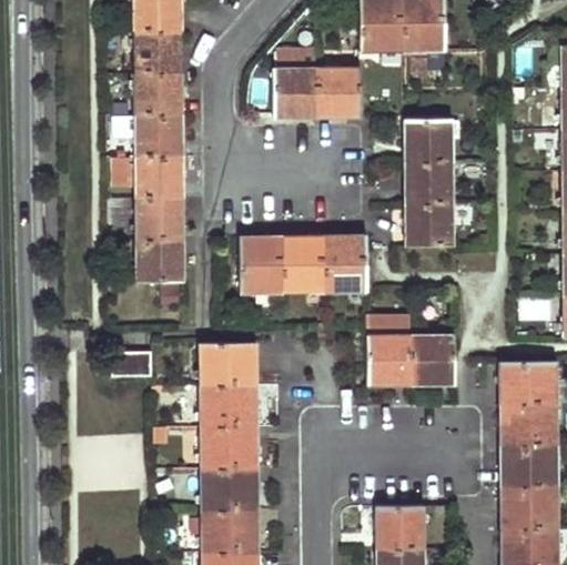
[(133,0),(133,30),(181,31),(180,0),(133,0)]
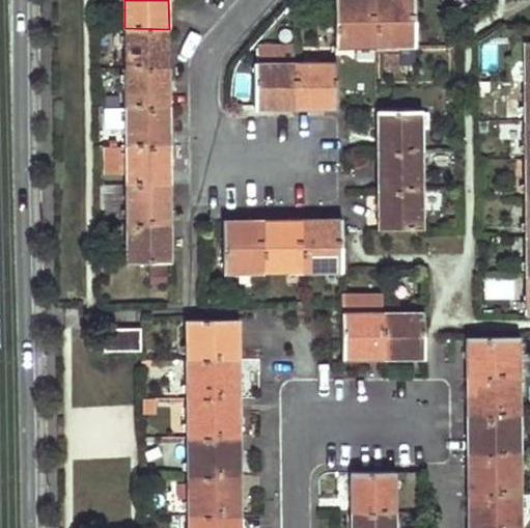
[(375,0),(336,0),(337,46),(375,46),(375,0)]
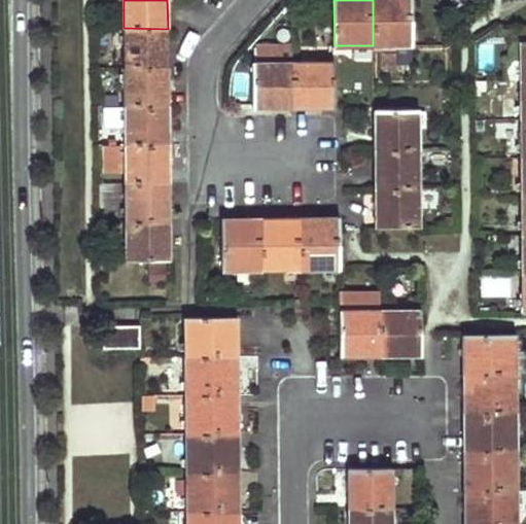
[(413,0),(373,0),(373,45),(414,45),(413,0)]
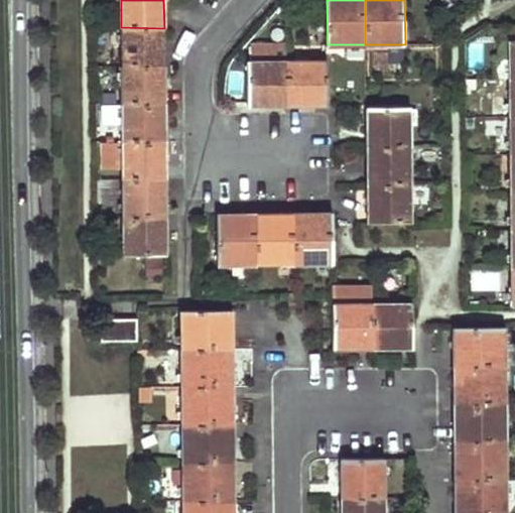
[(164,28),(121,27),(122,67),(164,66),(164,28)]
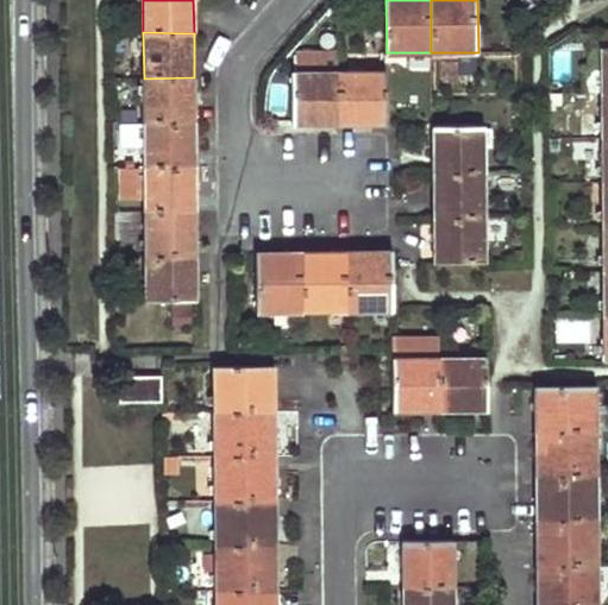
[(478,81),(478,62),(445,62),(445,81),(478,81)]
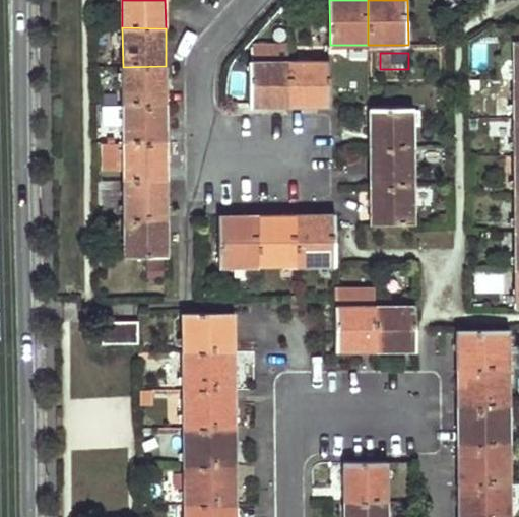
[(513,79),(513,59),(498,59),(498,79),(513,79)]
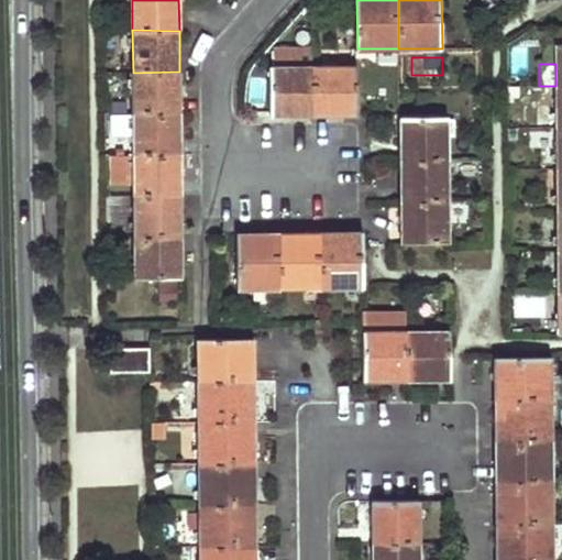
[(312,66),(271,67),(270,106),(294,106),(294,114),(312,114),(312,106),(312,66)]
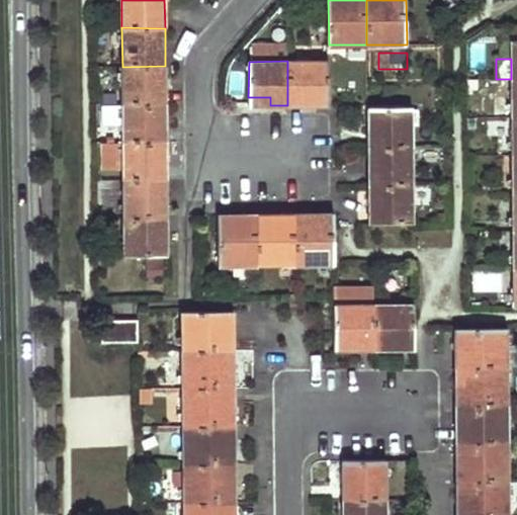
[(329,61),(287,61),(287,97),(308,96),(308,105),(329,105),(329,61)]
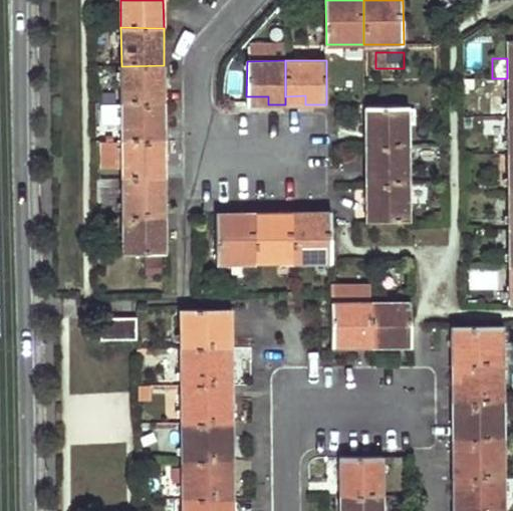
[(164,65),(121,66),(121,103),(164,102),(164,65)]
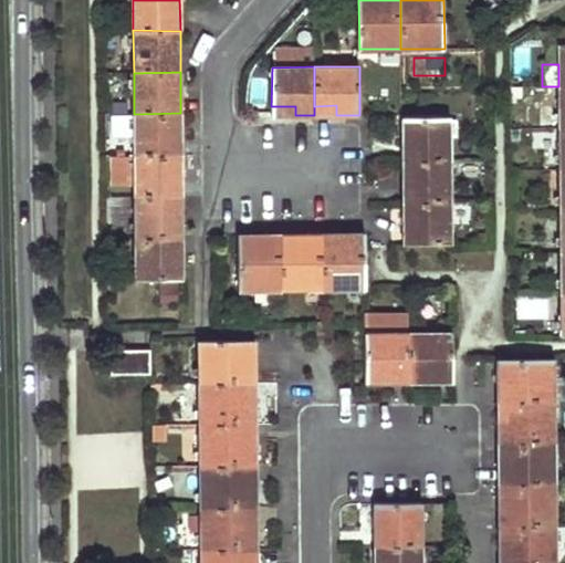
[(336,105),(314,106),(314,115),(336,115),(336,105)]
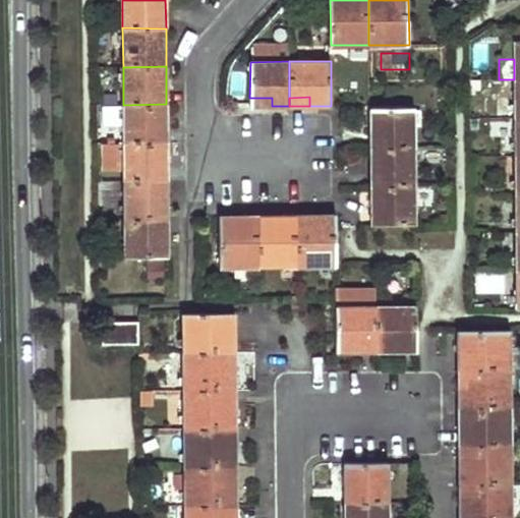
[(166,104),(123,105),(124,144),(166,142),(166,104)]
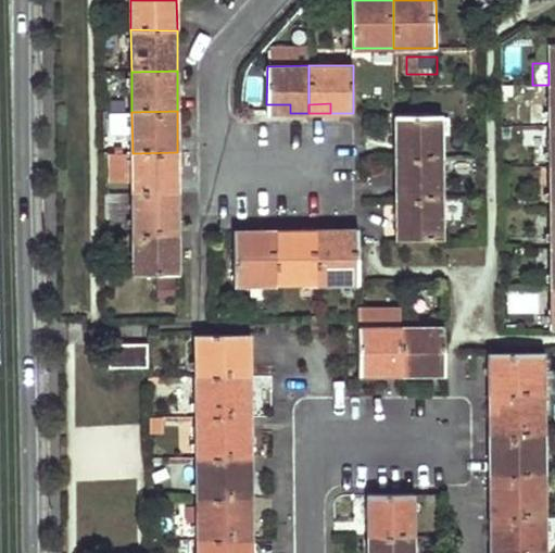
[(443,115),(396,115),(396,159),(443,158),(443,115)]
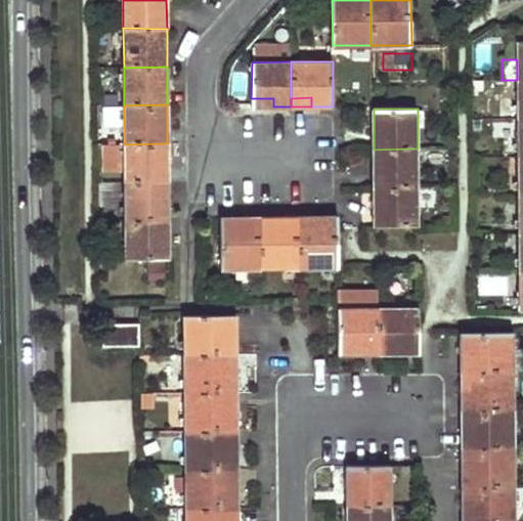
[(167,143),(125,144),(105,144),(105,171),(125,170),(125,184),(168,184),(167,143)]
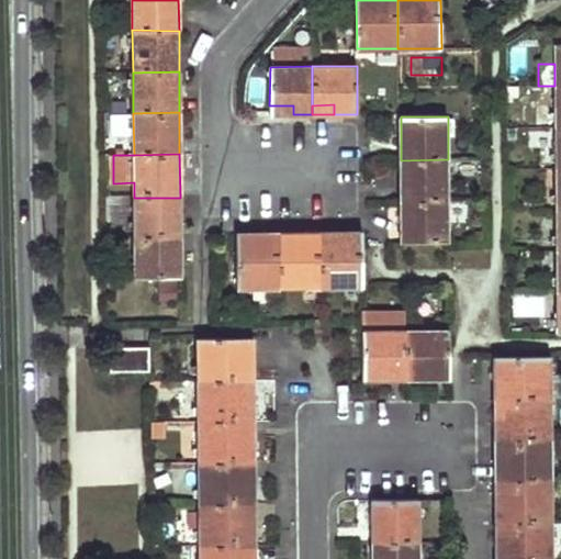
[(448,159),(401,160),(401,202),(448,202),(448,159)]
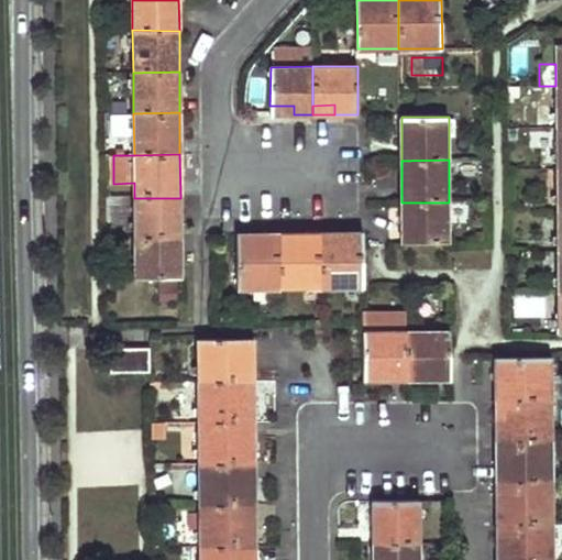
[(180,198),(134,198),(134,239),(180,239),(180,198)]
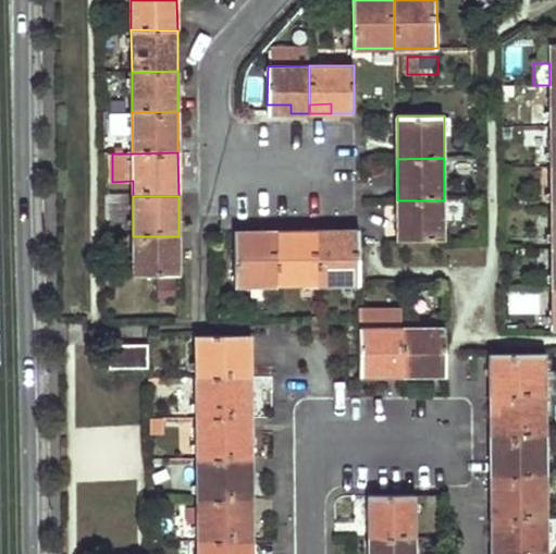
[(444,200),(397,200),(397,242),(444,242),(444,200)]
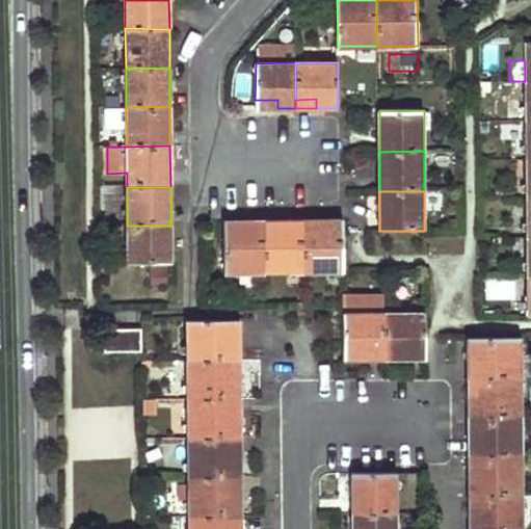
[(342,220),(301,221),(301,273),(342,274),(342,220)]
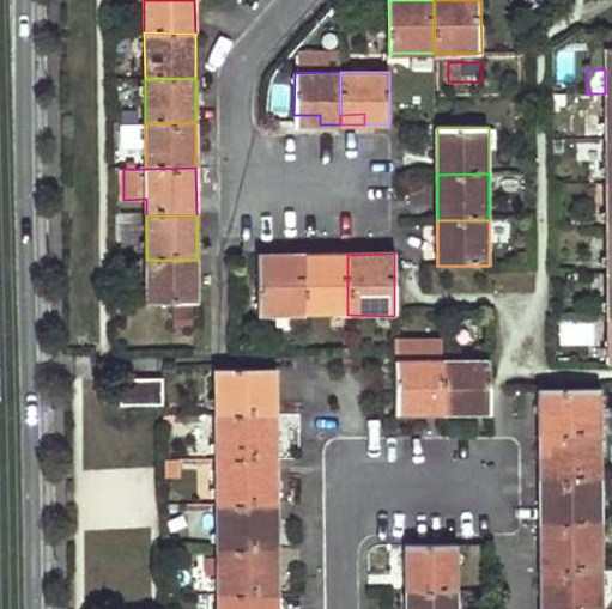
[(303,255),(259,256),(259,316),(304,315),(303,255)]
